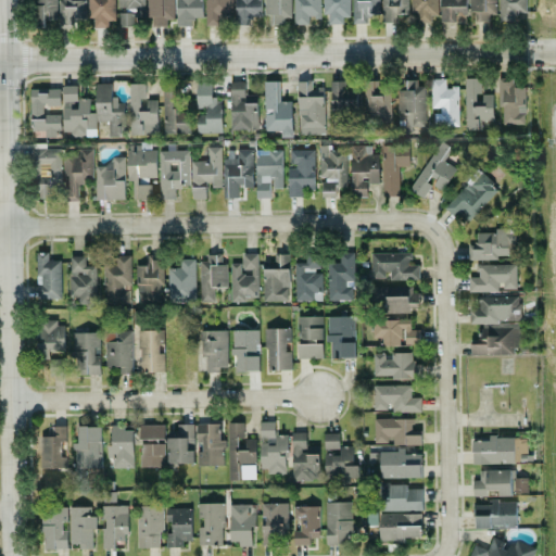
[(55,0),(32,0),(33,28),(45,27),(45,20),(57,19),(55,0)]
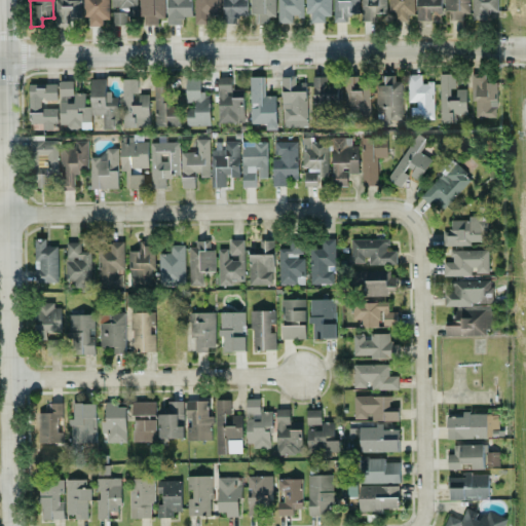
[(79,0),(54,0),(55,21),(80,21),(79,0)]
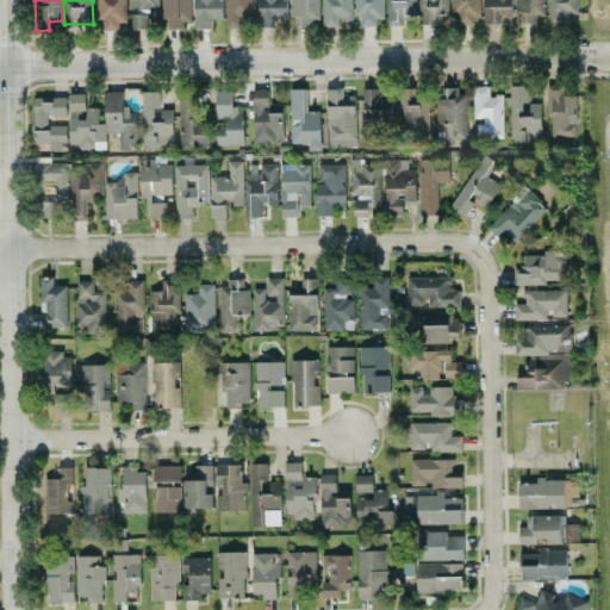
[(126,26),(125,0),(97,0),(98,27),(126,26)]
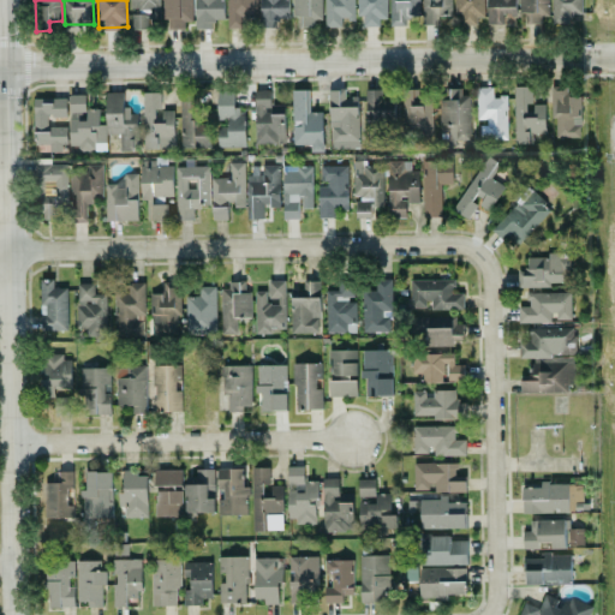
[(159,0),(130,0),(131,29),(148,29),(148,19),(159,19),(159,0)]
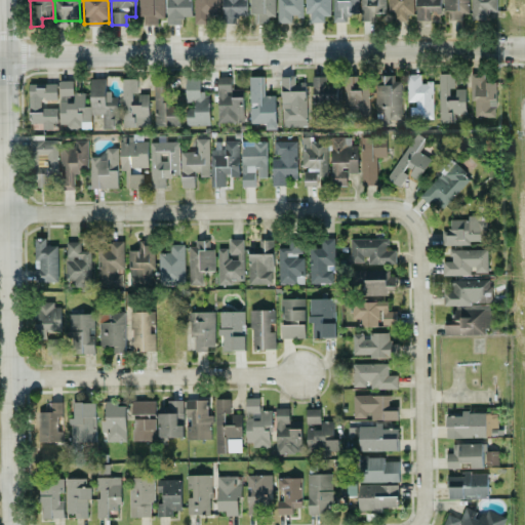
[(163,0),(138,0),(140,23),(164,22),(163,0)]
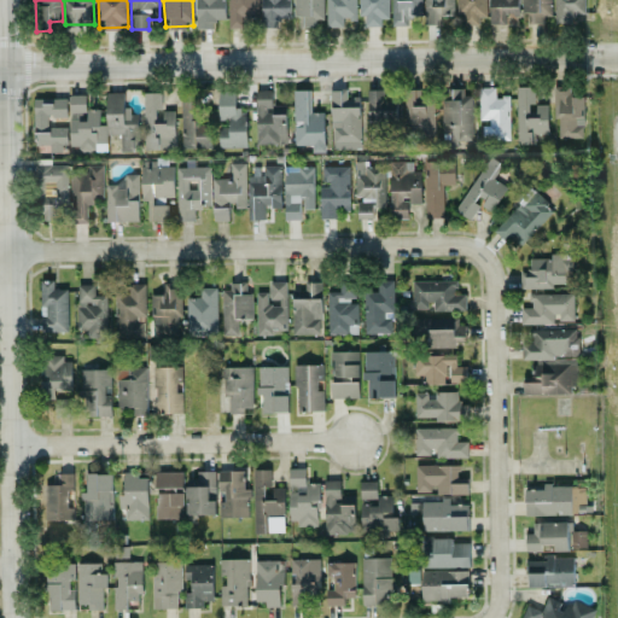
[(225,18),(223,0),(196,0),(197,29),(213,28),(213,19),(225,18)]
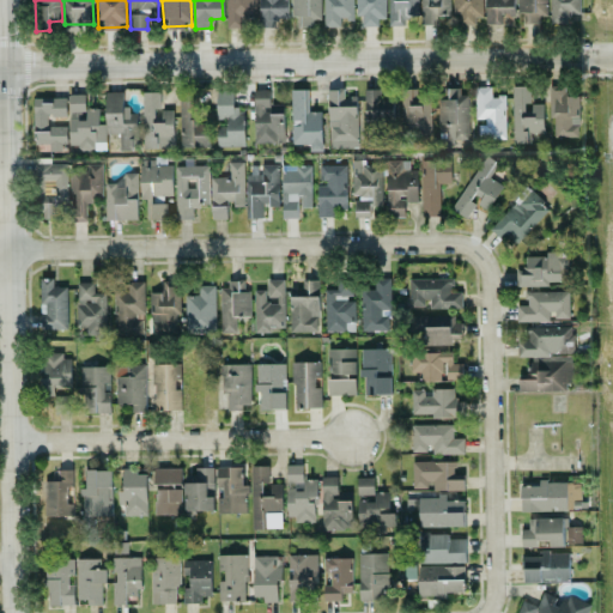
[(255,0),(225,0),(226,29),(242,28),(242,16),(256,16),(255,0)]
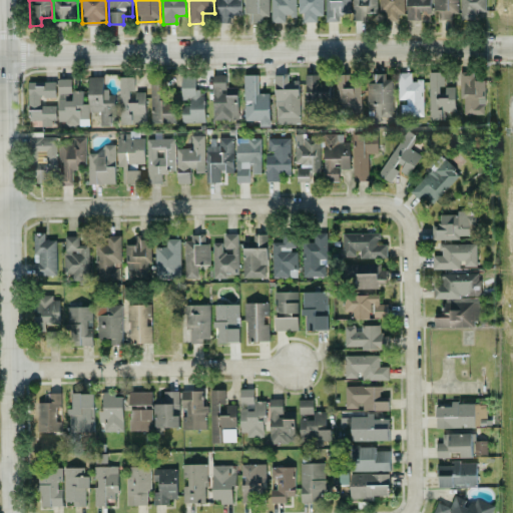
[(240,15),(239,0),(216,0),(217,23),(230,22),(230,16),(240,15)]
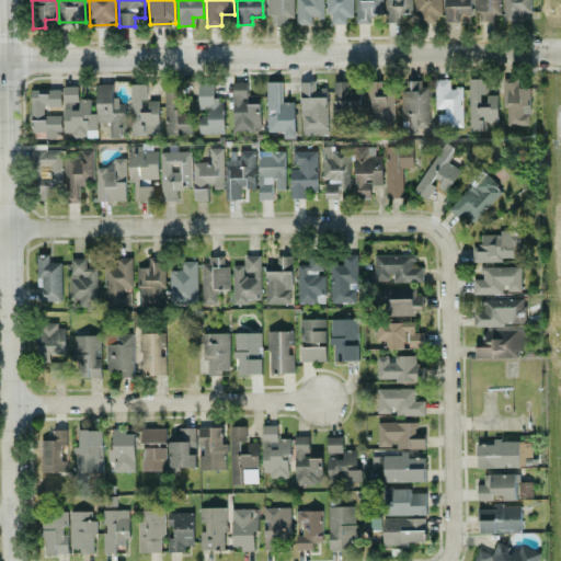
[(286,25),(286,18),(293,18),(293,0),(265,0),(266,15),(272,15),(272,24),(286,25)]
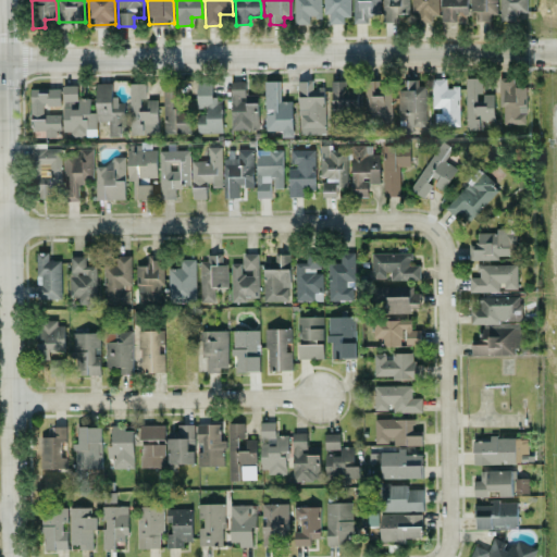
[(294,0),(295,24),(309,24),(308,17),(320,17),(320,0),(294,0)]
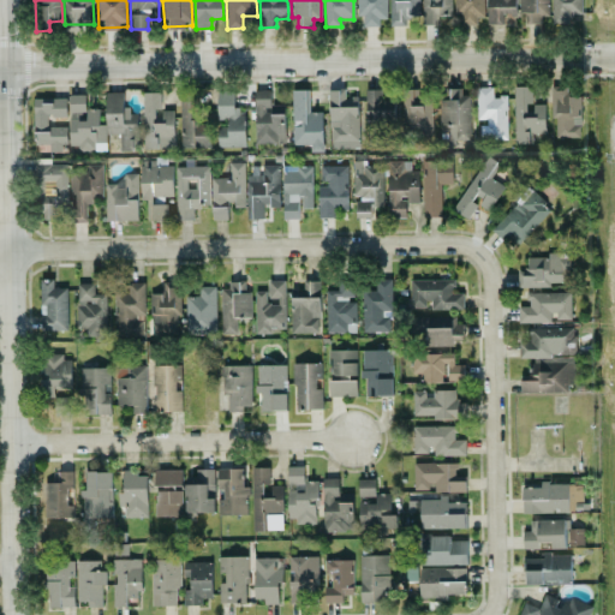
[(386,0),(357,0),(358,24),(387,24),(386,0)]
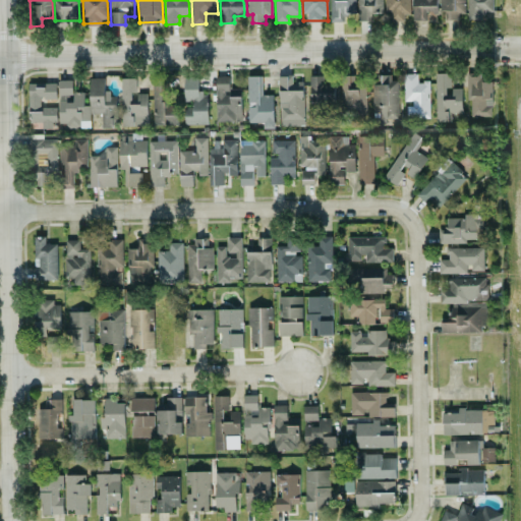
[(331,0),(332,21),(345,21),(345,13),(355,12),(354,0),(331,0)]
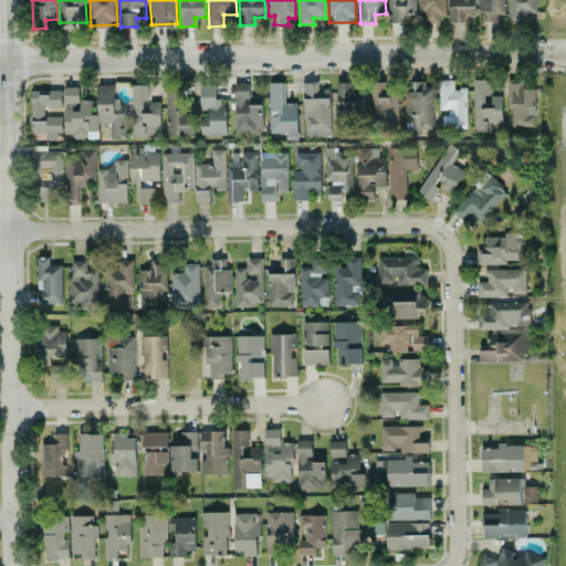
[(404,22),(404,14),(416,14),(415,0),(388,0),(388,22),(404,22)]
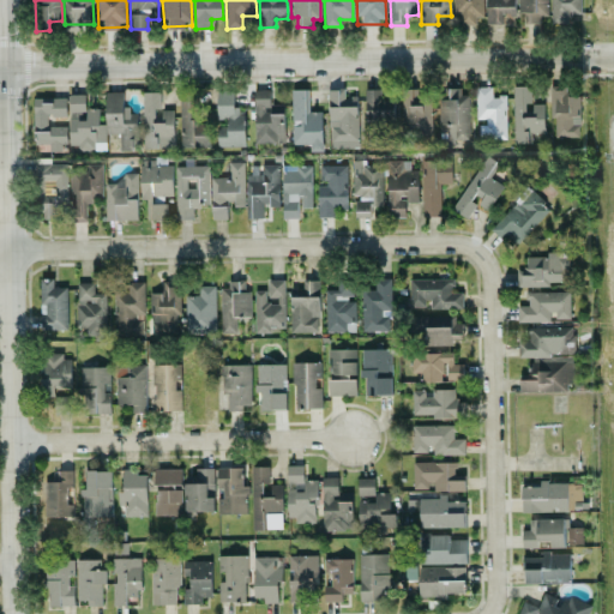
[(453,0),(455,19),(483,19),(482,0),(453,0)]
